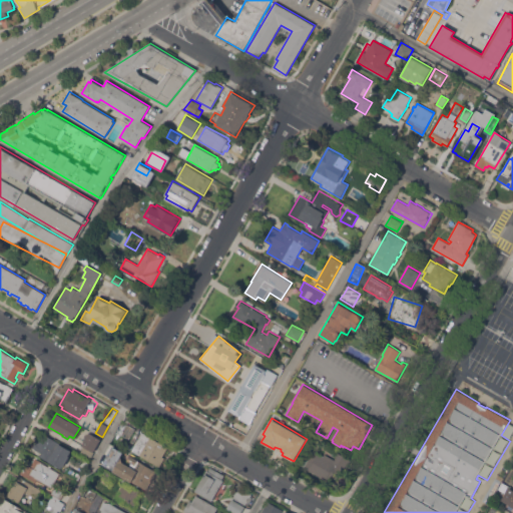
[(94,452),(82,445),(86,437),(85,436),(86,433),(88,434),(89,432),(101,439),(94,452)]
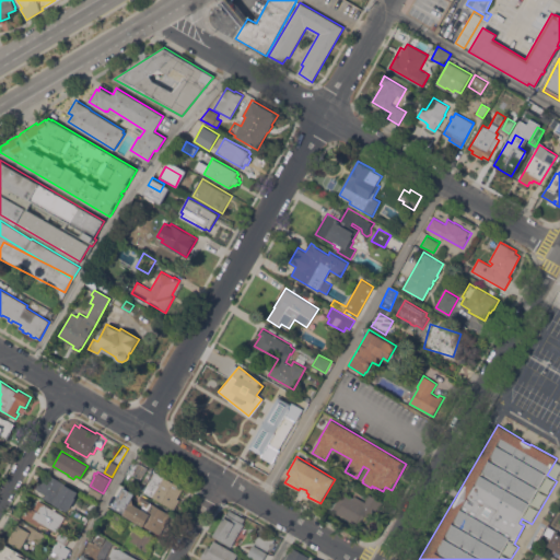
[(184,488),(177,498),(181,500),(174,509),(144,491),(155,471),(184,488)]
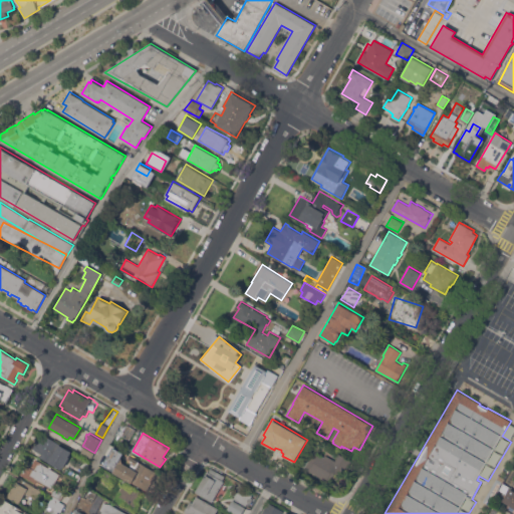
[(61,445),(61,446),(71,452),(68,457),(70,458),(64,468),(63,467),(62,470),(49,463),(50,462),(40,457),(42,454),(33,448),(36,443),(39,444),(44,435),(61,445)]
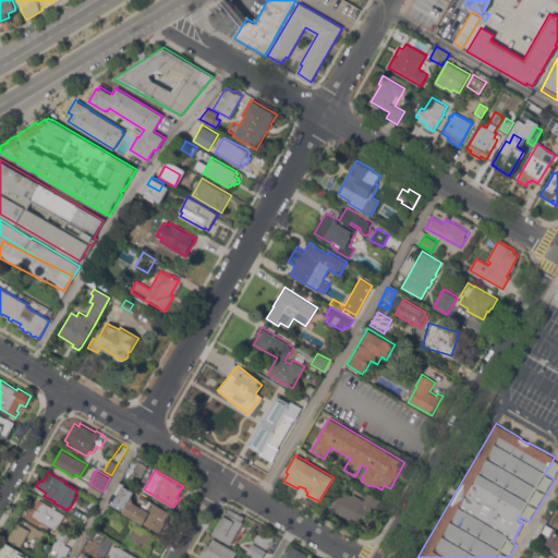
[(158,533),(111,504),(123,485),(135,492),(133,496),(134,502),(136,504),(142,495),(171,512),(158,533)]
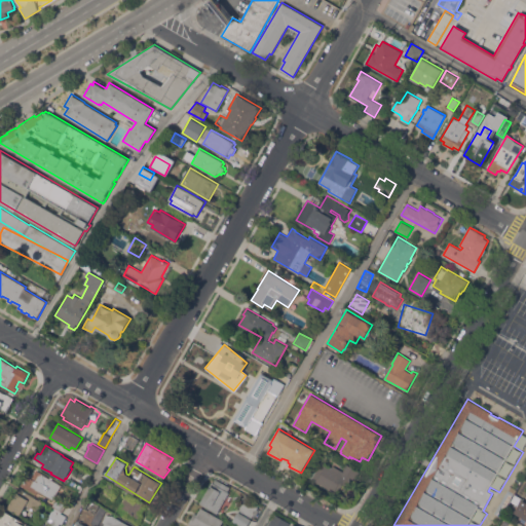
[(360,472),(354,482),(351,480),(344,491),(340,488),(338,491),(336,490),(335,493),(311,479),(322,461),(331,467),(333,465),(343,472),(345,468),(343,466),(345,462),(360,472)]
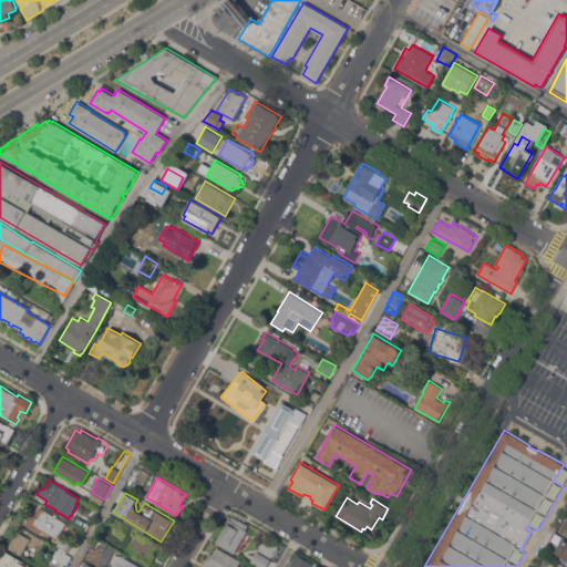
[(43,509),(53,516),(54,514),(57,515),(55,517),(66,524),(58,538),(41,529),(40,533),(23,523),(29,513),(34,515),(40,506),(43,508),(43,509)]
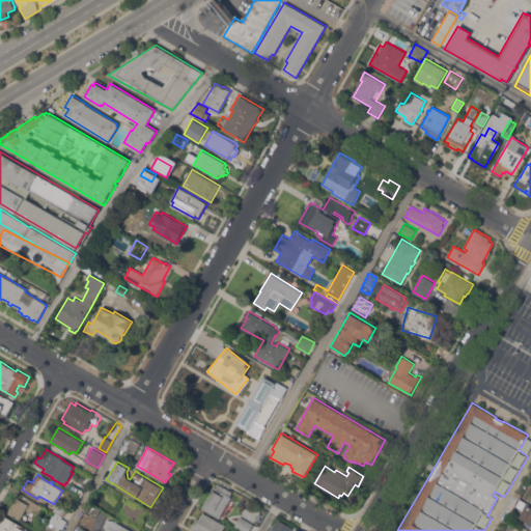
[(84,491),(81,496),(67,488),(71,482),(84,491)]
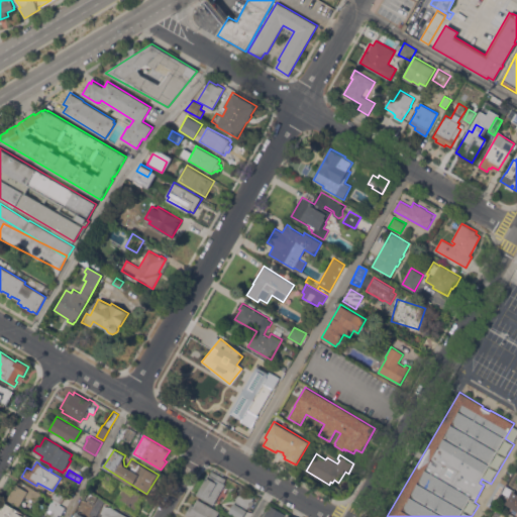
[(213,504),(196,495),(208,474),(210,475),(212,471),(226,479),(223,483),(229,486),(218,506),(214,503),(213,504)]
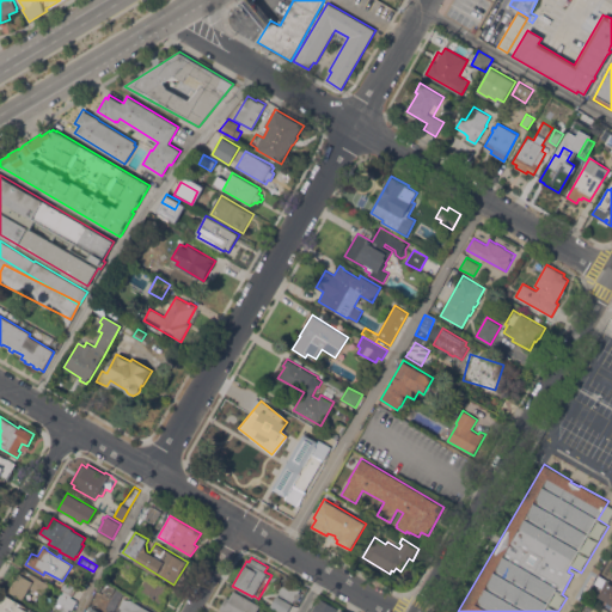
[(16,580),(17,581),(23,569),(50,585),(44,594),(30,587),(24,599),(10,591),(16,580)]
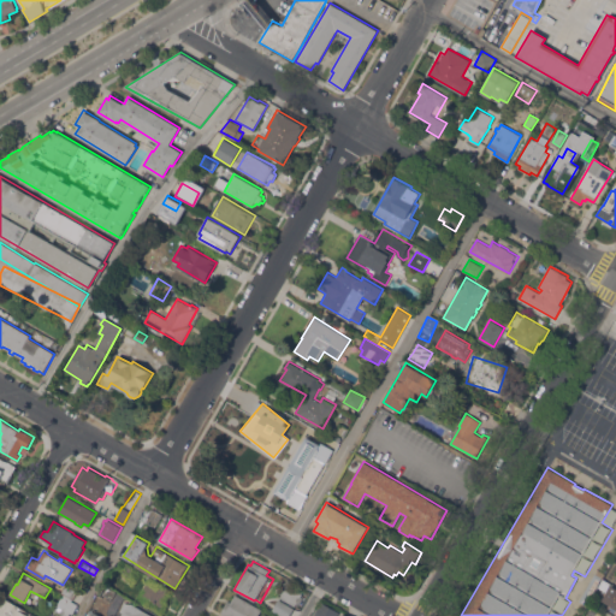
[(594,574),(602,578),(586,605),(579,602),(594,574)]
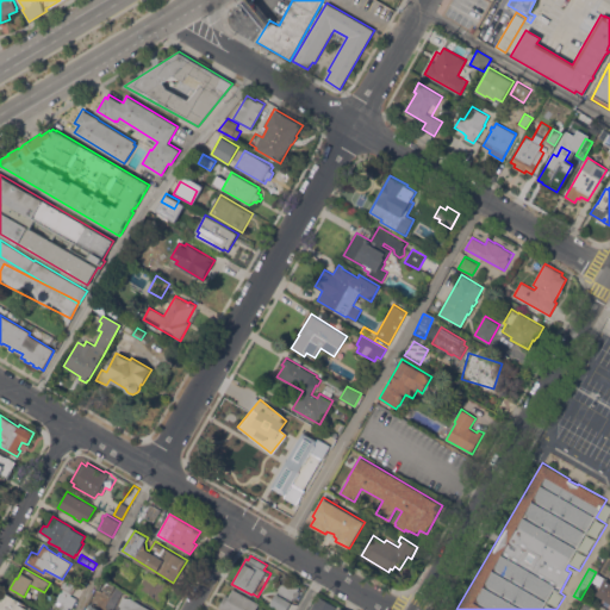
[(148,574),(169,585),(163,596),(167,598),(163,607),(137,593),(148,574)]
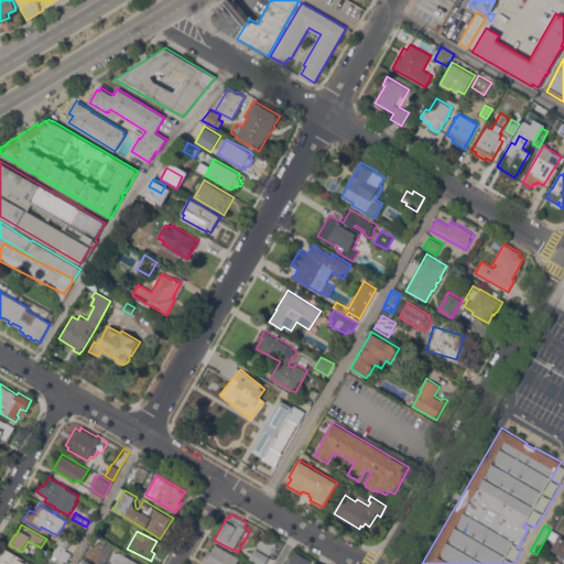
[(58,544),(58,543),(56,542),(61,535),(71,541),(67,549),(58,544)]
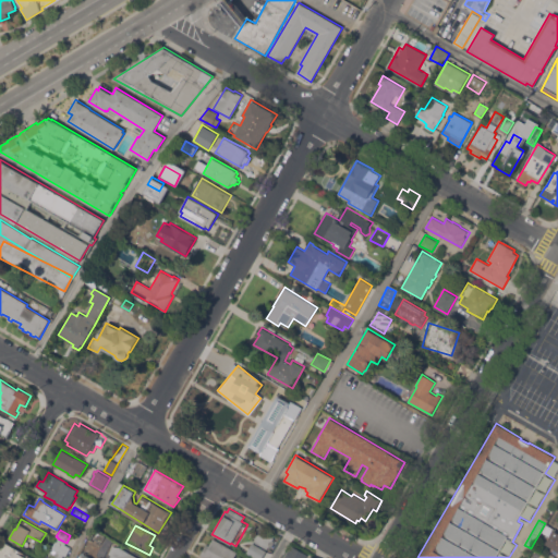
[(254,541),(261,530),(274,537),(267,549),(254,541)]
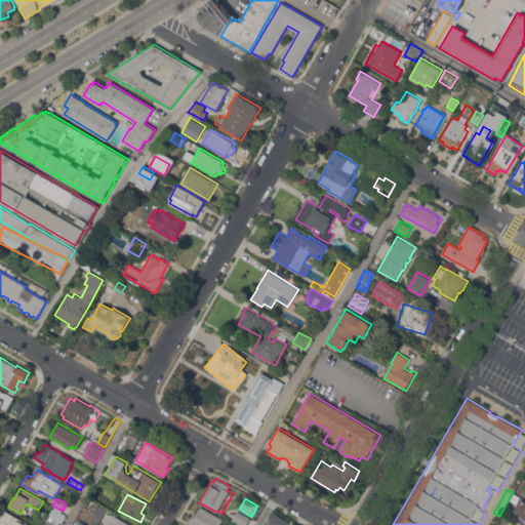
[(524,500),(524,519),(523,523),(519,520),(521,517),(513,512),(520,498),(524,500)]
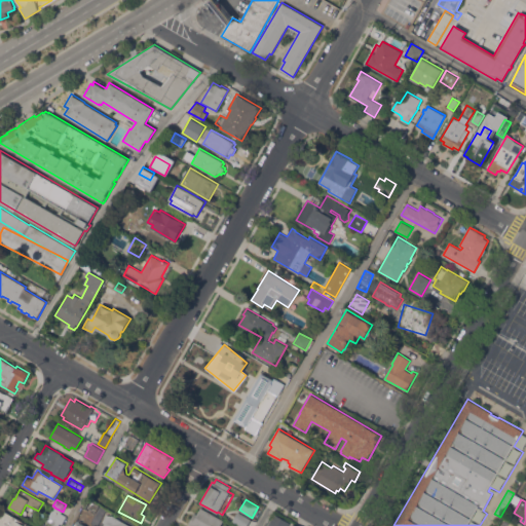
[(62,524),(61,523),(59,525),(43,525),(54,508),(63,512),(67,515),(62,524)]
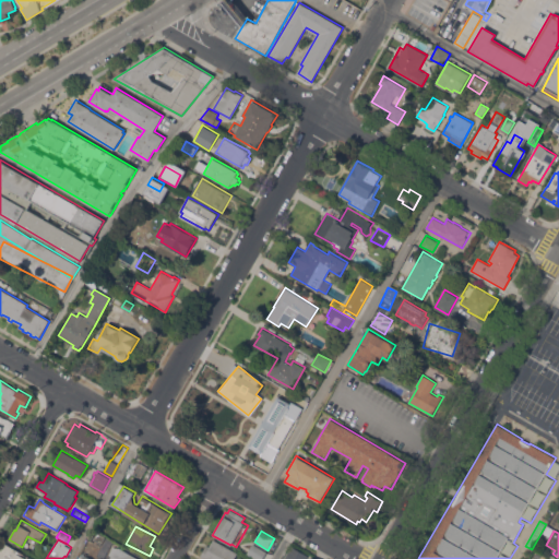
[(237,552),(234,558),(204,558),(203,558),(200,557),(207,545),(210,546),(214,539),(237,552)]
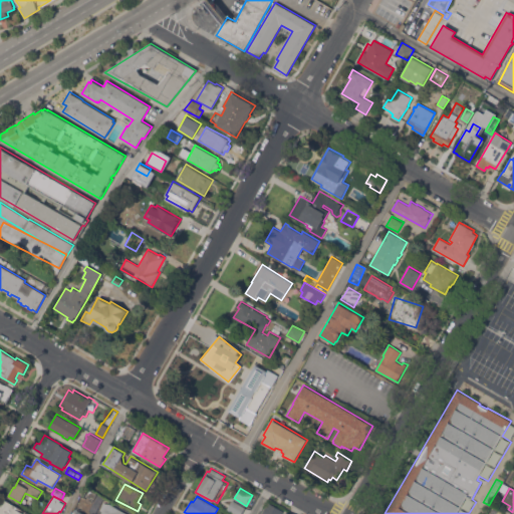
[(0,513),(0,509),(5,500),(6,500),(30,513),(0,513)]
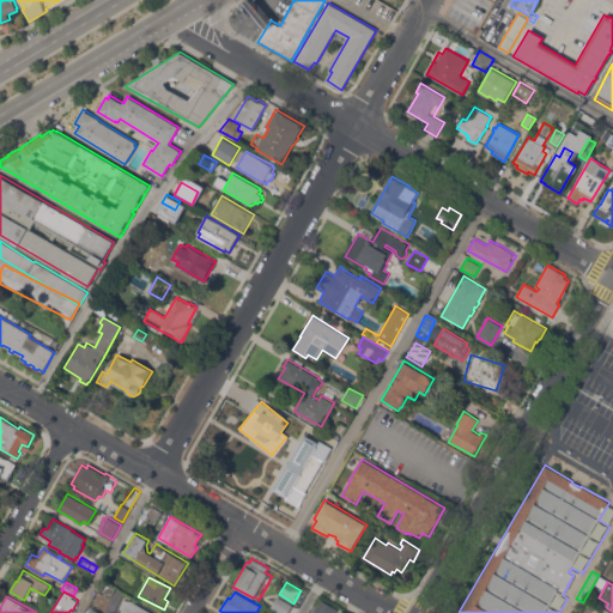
[(293,605),(287,612),(280,612),(271,607),(278,596),(293,605)]
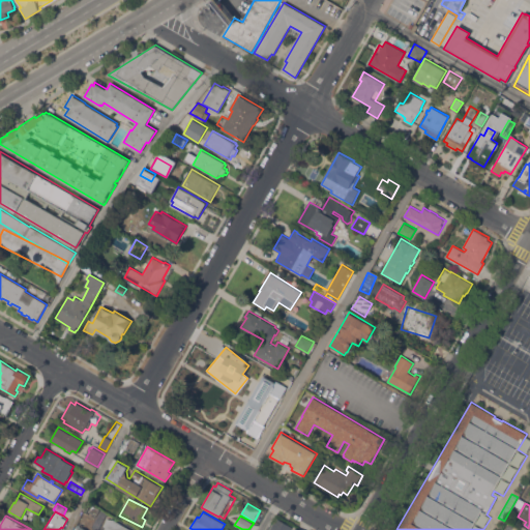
[(292,527),(290,529),(269,529),(276,518),(292,527)]
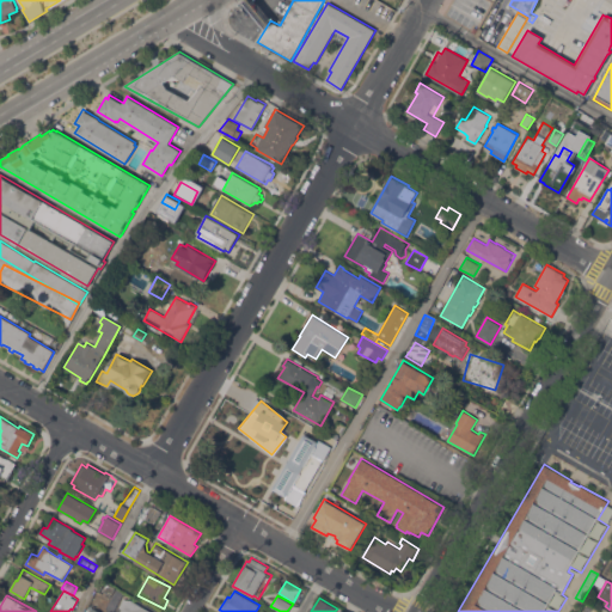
[(127,600),(128,599),(152,611),(120,611),(122,609),(120,607),(124,599),(127,600)]
